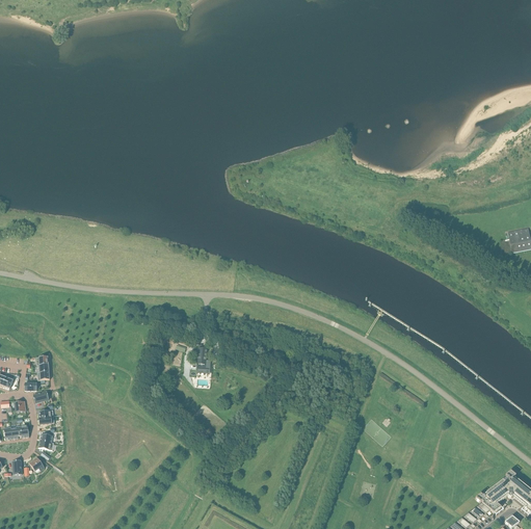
[(512,252),(530,246),(530,235),(529,227),(508,231),(509,237),(502,239),(504,250),(512,249),(512,252)]
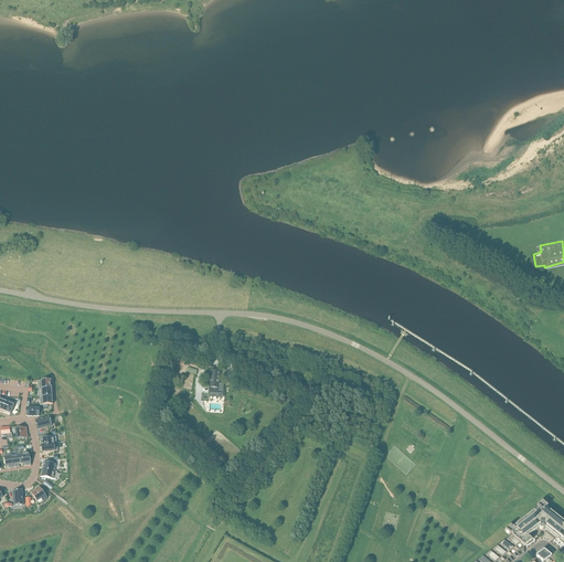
[(212,372),(211,390),(224,392),(225,381),(220,380),(221,368),(212,367),(212,369),(211,369),(211,372),(212,372)]
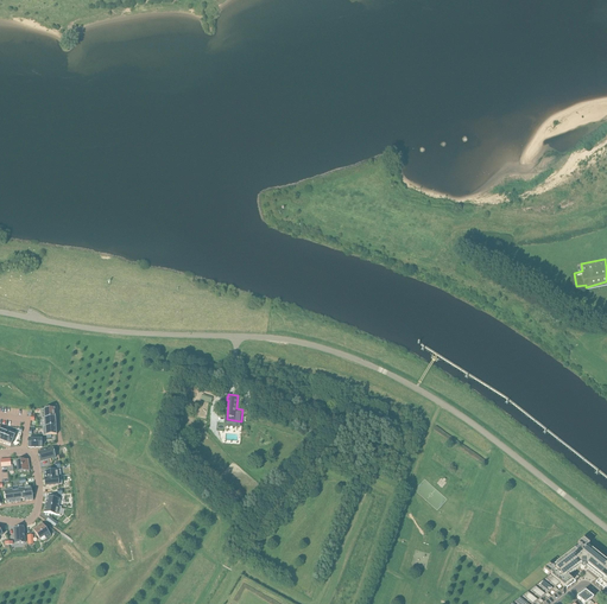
[(56,405),(43,406),(43,415),(44,415),(57,414),(56,405)]
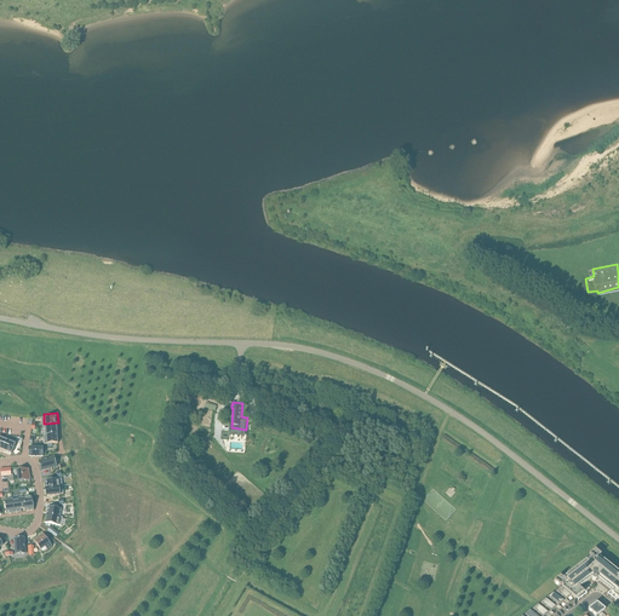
[(46,432),(45,432),(45,442),(49,441),(53,441),(59,441),(58,431),(46,432)]
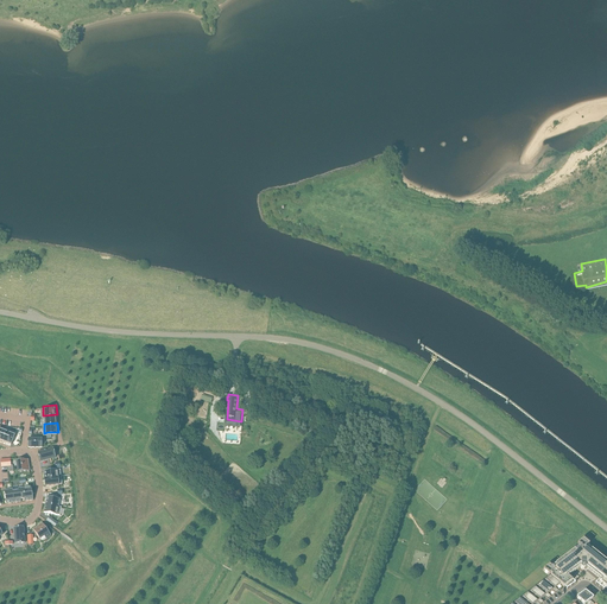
[(8,428),(4,439),(12,442),(17,432),(17,430),(8,426),(8,427),(8,428)]
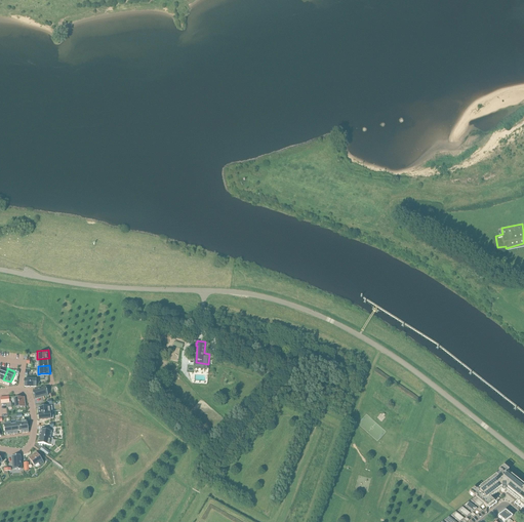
[(47,385),(34,389),(35,392),(35,393),(36,396),(49,393),(48,389),(48,388),(47,385)]
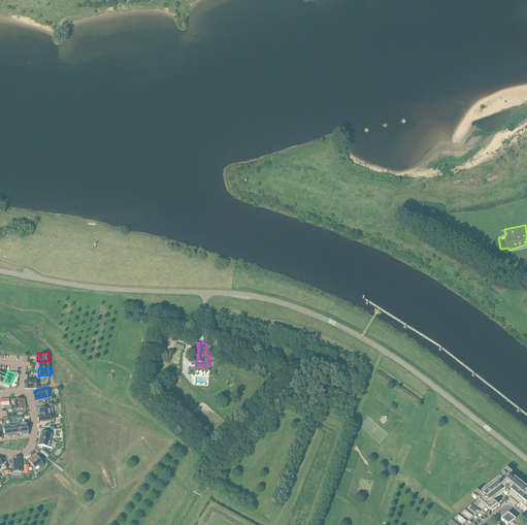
[(26,396),(15,398),(17,407),(27,406),(26,396)]
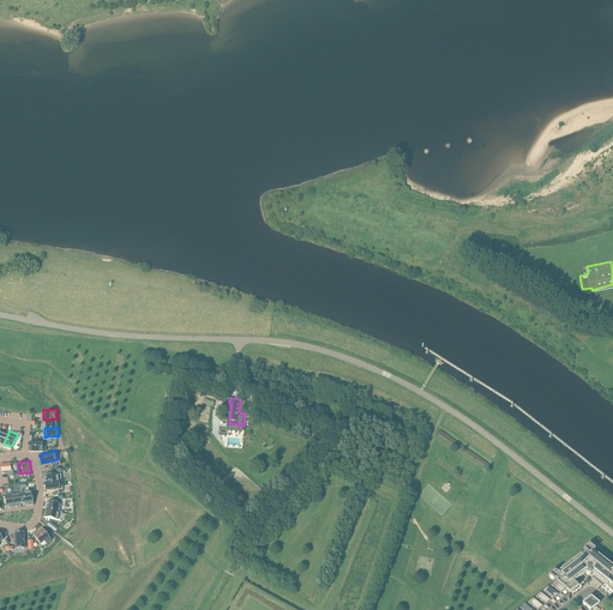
[(62,471),(46,472),(46,481),(62,479),(62,478),(62,471)]
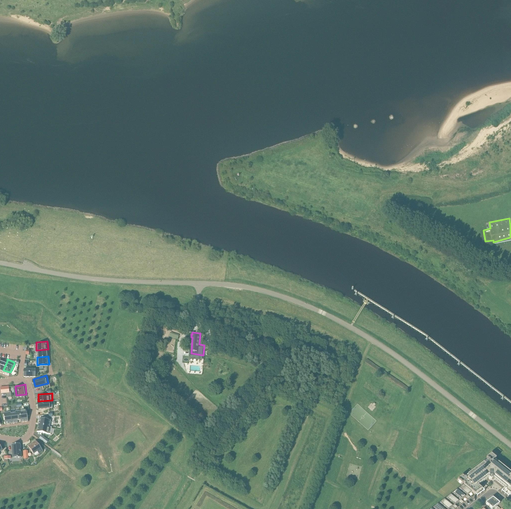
[(27,407),(21,408),(22,418),(22,420),(29,419),(27,407)]
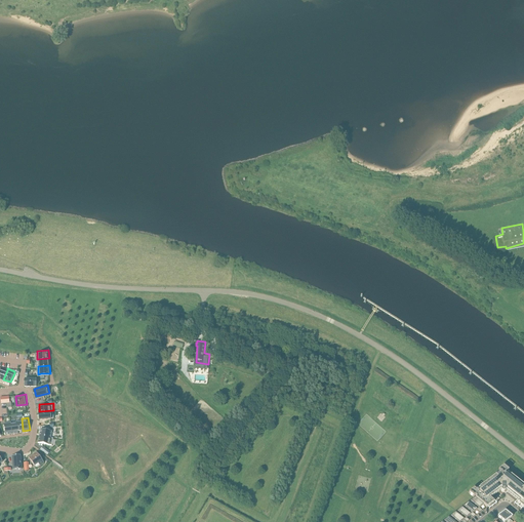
[(16,418),(11,418),(12,419),(12,422),(13,432),(19,431),(18,429),(23,429),(22,418),(16,419),(16,418)]
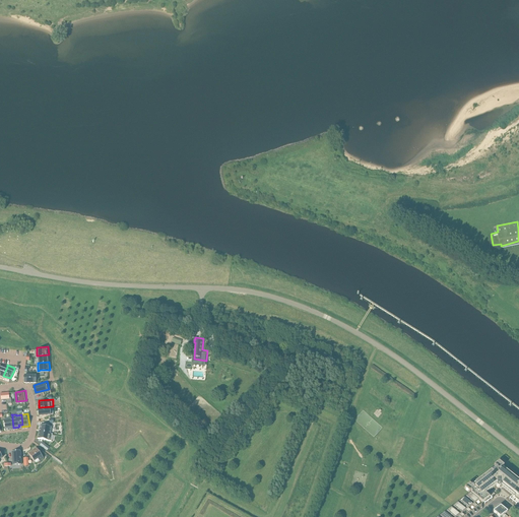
[(12,415),(5,416),(6,429),(13,428),(12,417),(12,415)]
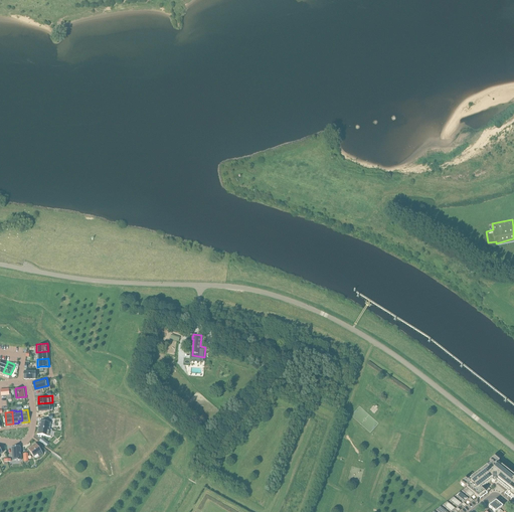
[(40,418),(39,424),(50,428),(50,427),(52,420),(40,418)]
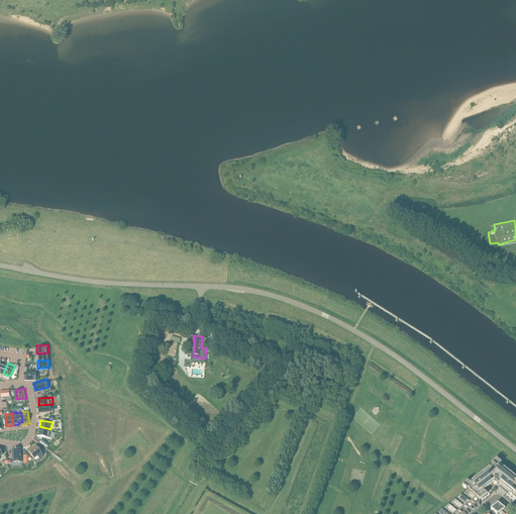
[(39,426),(38,433),(52,436),(54,429),(50,428),(50,429),(39,426)]
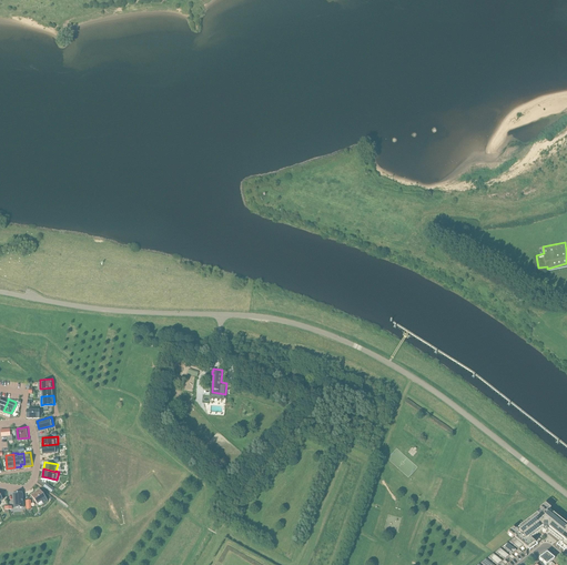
[(40,486),(32,492),(38,502),(40,504),(44,501),(42,498),(47,495),(40,486)]
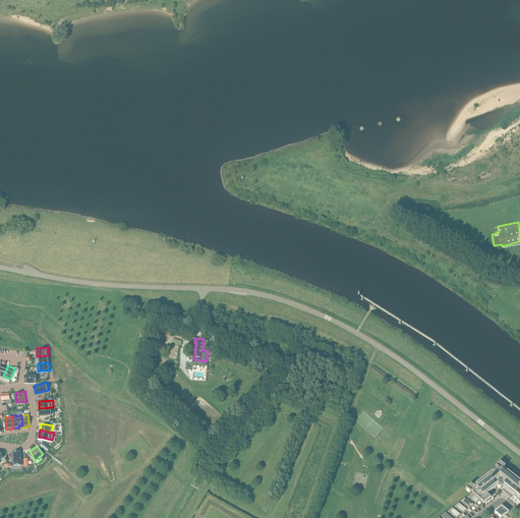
[(16,450),(13,450),(14,464),(18,463),(19,463),(22,463),(21,449),(17,450),(16,450)]
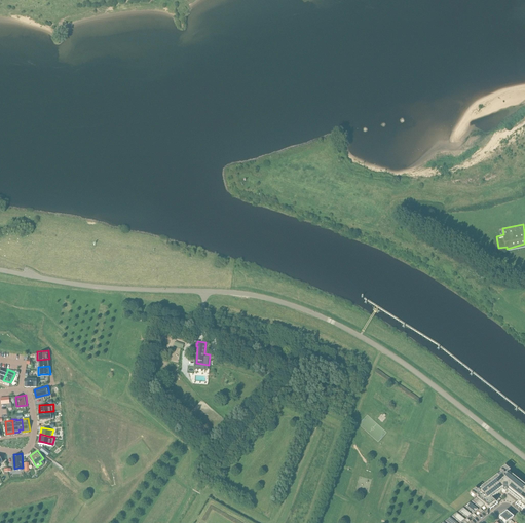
[(478,495),(477,496),(485,502),(488,506),(496,500),(491,496),(503,488),(502,489),(504,490),(505,490),(507,490),(507,489),(507,487),(508,486),(509,487),(511,488),(509,490),(510,490),(520,498),(518,500),(524,506),(524,480),(511,470),(511,469),(505,464),(499,469),(500,469),(476,487),(471,491),(476,495),(477,494),(478,495)]
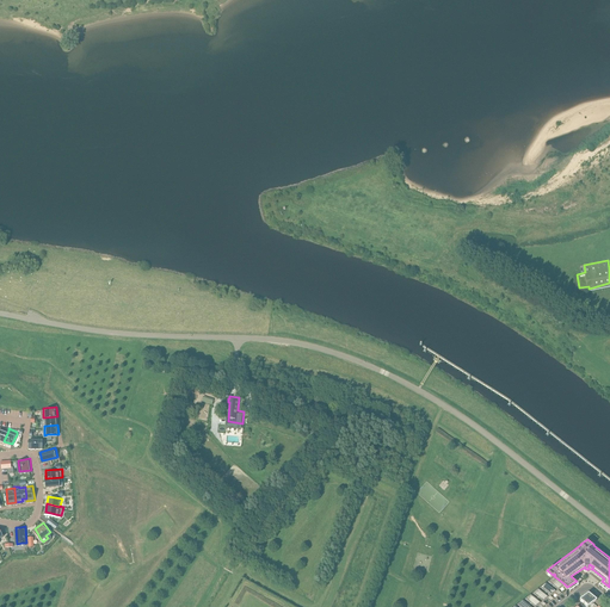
[(562,590),(559,587),(564,583),(554,576),(546,582),(555,590),(559,593),(562,590)]
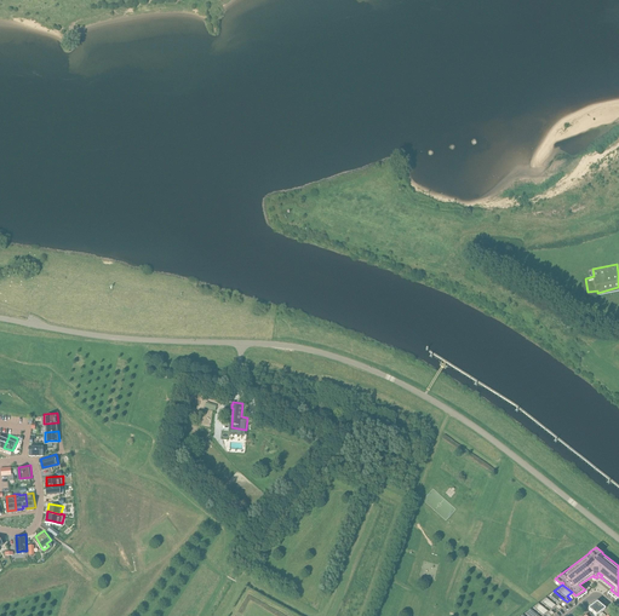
[(554,591),(546,597),(556,605),(560,608),(563,605),(560,602),(563,599),(554,591)]
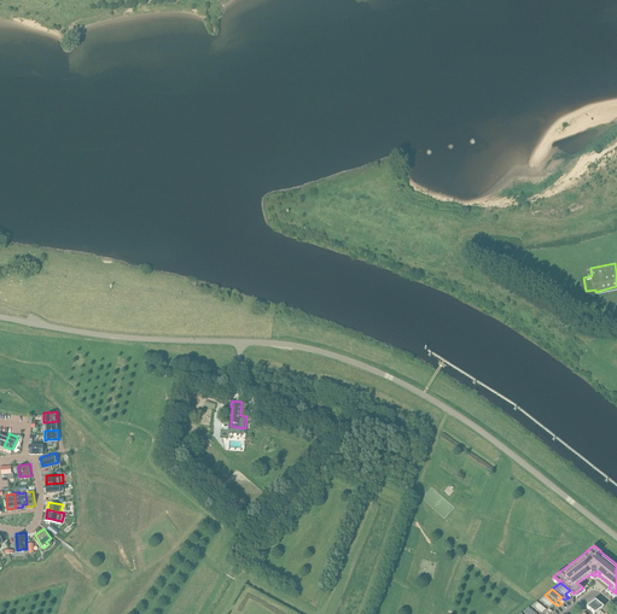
[(549,612),(553,608),(551,606),(554,603),(545,595),(537,600),(547,608),(549,612)]
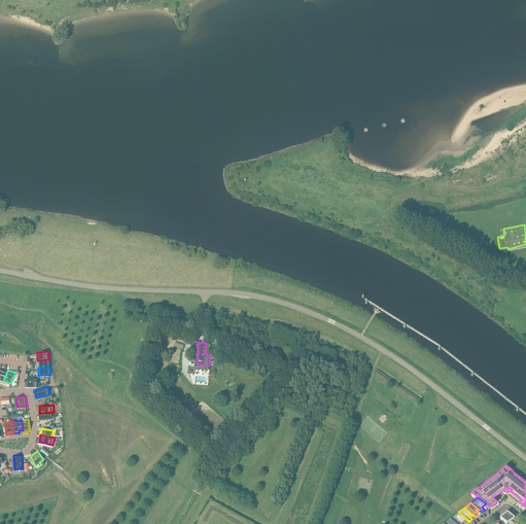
[(507,510),(505,512),(500,516),(507,521),(515,516),(507,510)]
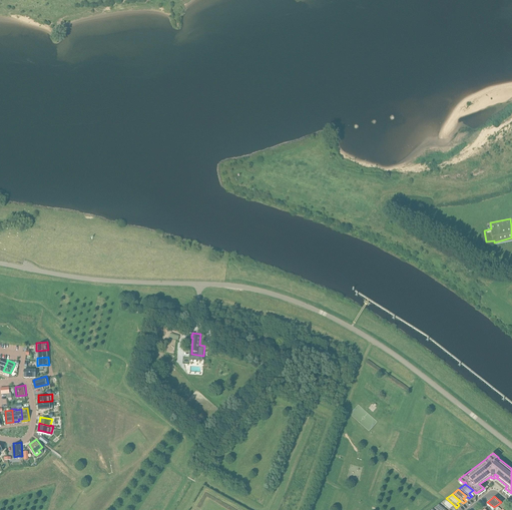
[(452,509),(450,508),(454,505),(446,498),(439,503),(446,509),(452,509)]
